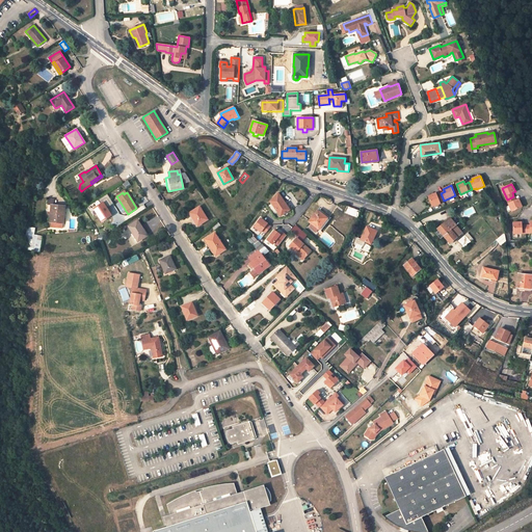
[(278,193),(270,202),(277,212),(271,216),(272,217),(273,217),(275,219),(290,210),(285,203),(278,193)]
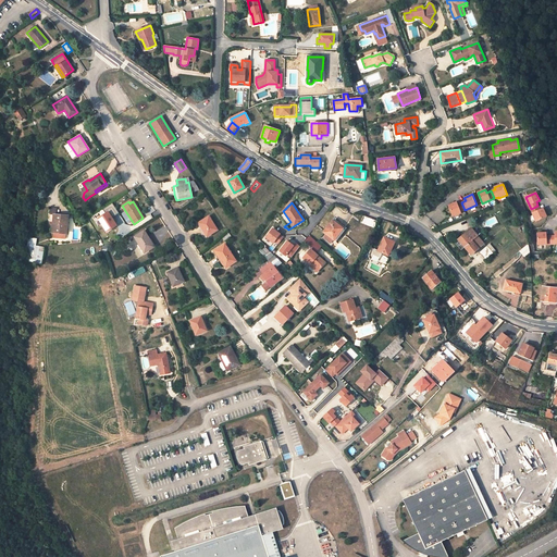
[(460,211),(465,210),(461,202),(457,203),(456,202),(448,206),(453,217),(461,213),(460,211)]
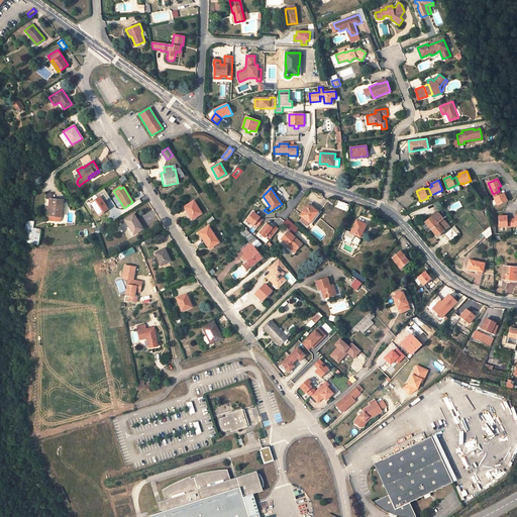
[(95,194),(98,198),(91,203),(99,215),(108,209),(104,202),(110,198),(104,189),(95,194)]
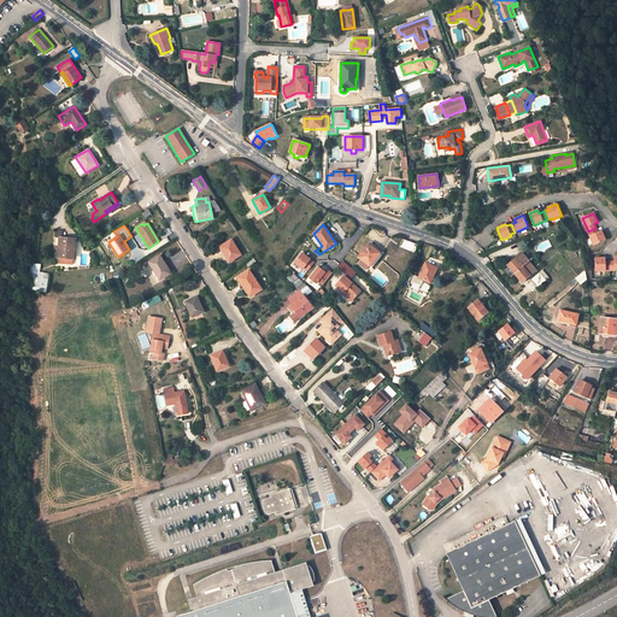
[(588,231),(594,245),(605,240),(601,230),(598,233),(595,228),(588,231)]
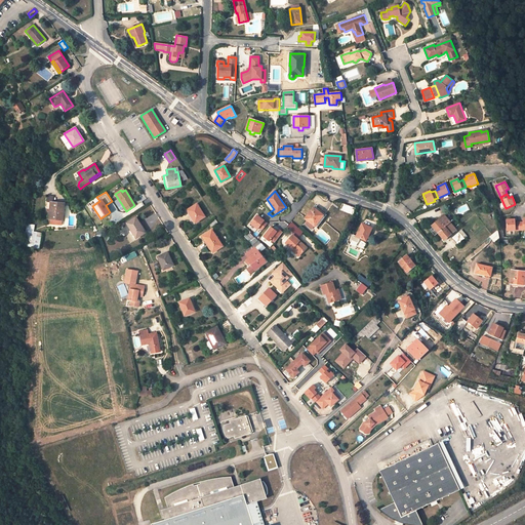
[(47,208),(50,209),(50,218),(62,219),(63,213),(64,203),(47,202),(46,206),(47,206),(47,208)]
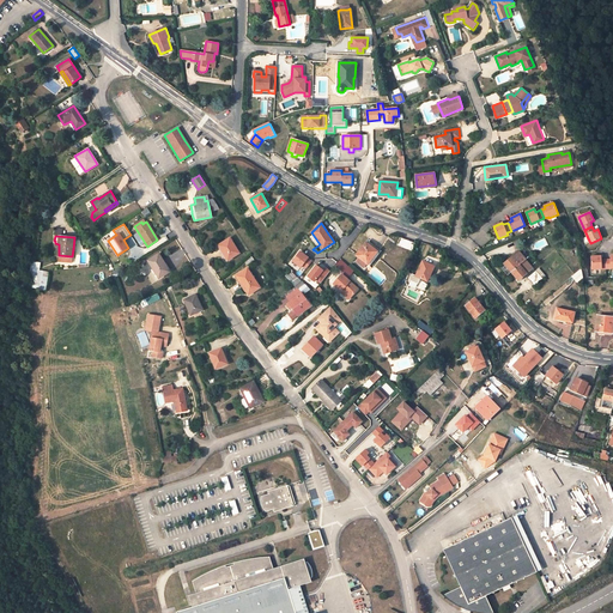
[(229,238),(218,246),(228,260),(238,253),(229,238)]
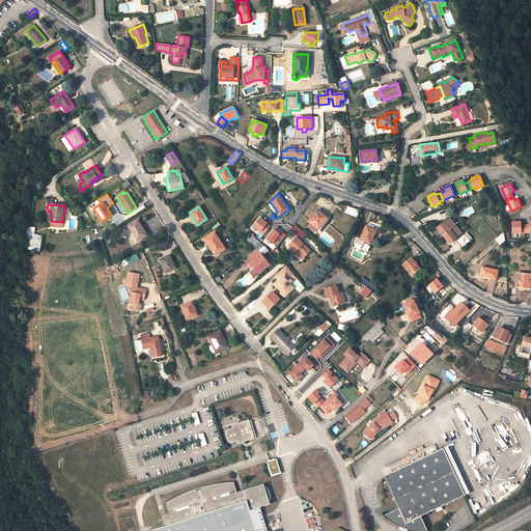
[(359,211),(347,206),(345,214),(357,218),(359,211)]
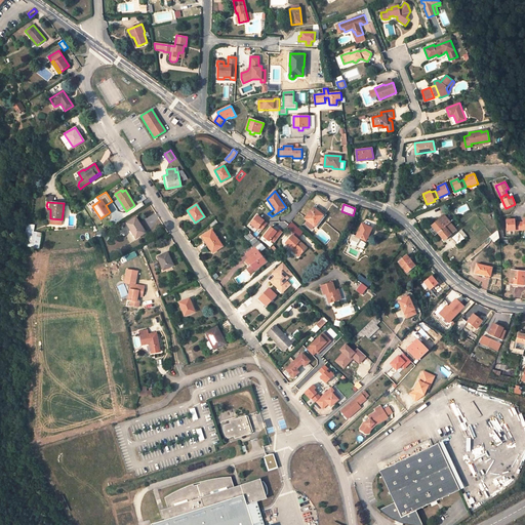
[(315,209),(313,207),(305,218),(307,220),(314,226),(315,227),(315,226),(323,215),(319,212),(320,210),(316,207),(315,209)]
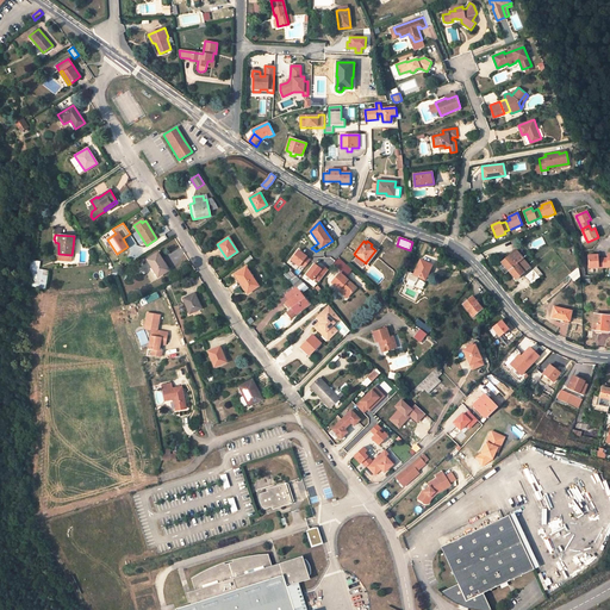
[(371,247),(375,250),(366,262),(368,265),(379,250),(372,244),(371,247)]
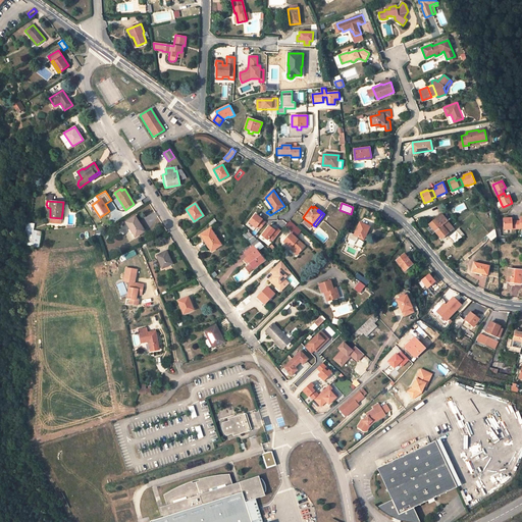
[(256,214),(249,223),(256,228),(257,226),(261,229),(265,222),(262,220),(263,219),(256,214)]
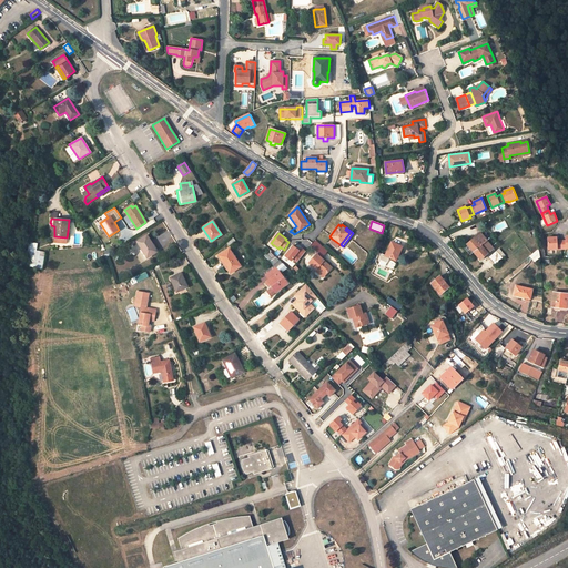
[(479,233),(464,247),(470,255),(474,252),(480,260),(494,249),(486,241),(490,239),(485,233),(483,234),(482,234),(479,233)]
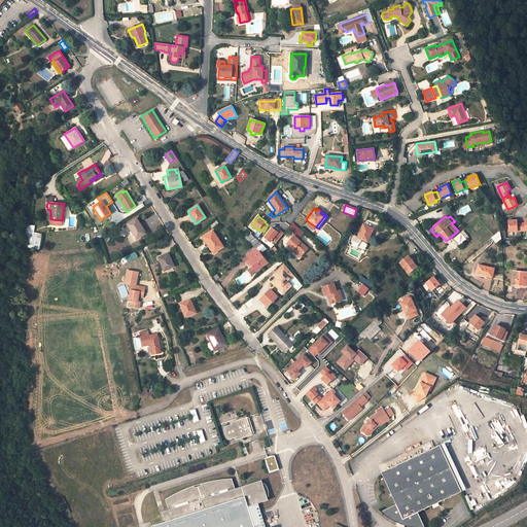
[(136,218),(127,223),(136,239),(146,234),(136,218)]
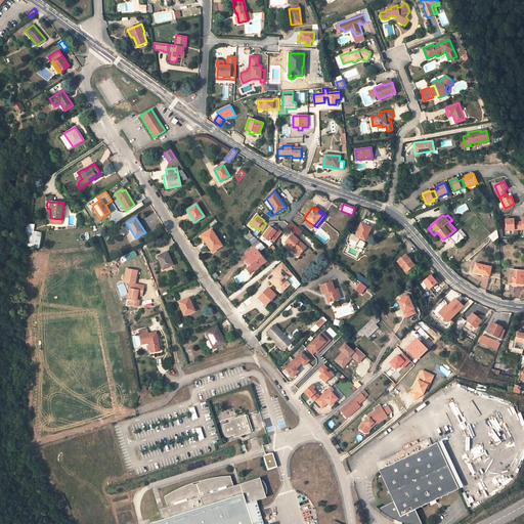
[(506,219),(506,230),(518,229),(518,222),(514,222),(514,219),(506,219)]
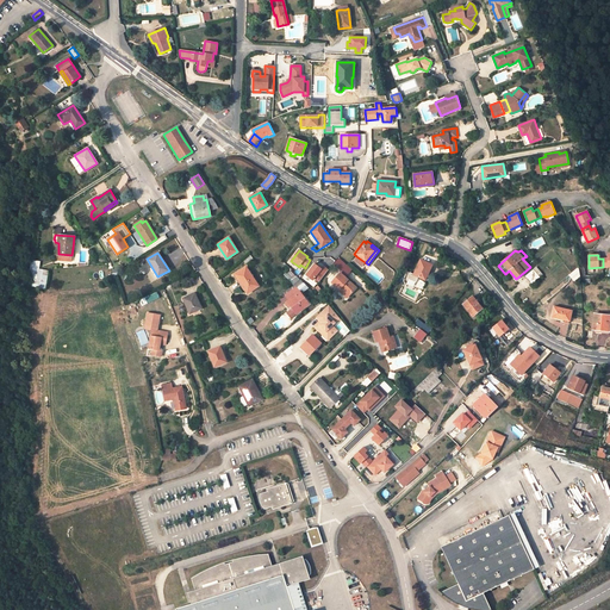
[(356,256),(354,260),(362,266),(365,262),(356,256)]
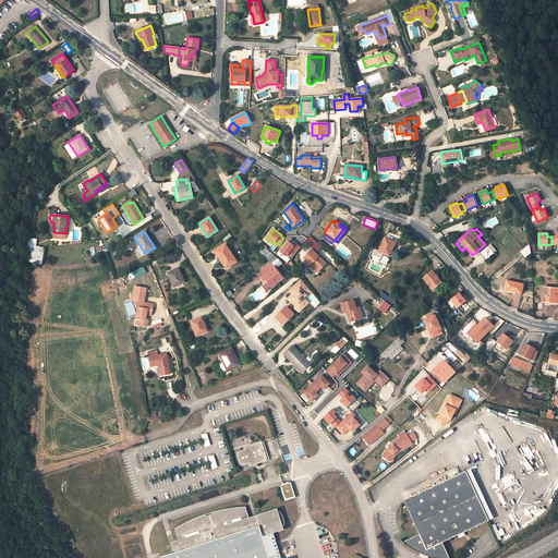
[(320,246),(311,238),(306,242),(316,252),(320,246)]
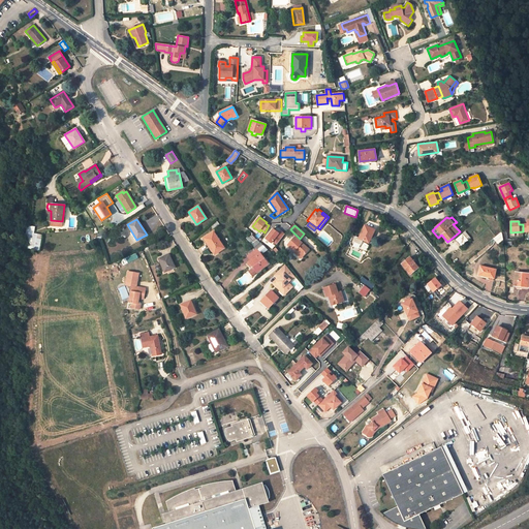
[(374,230),(364,225),(359,238),(363,240),(369,243),(374,230)]
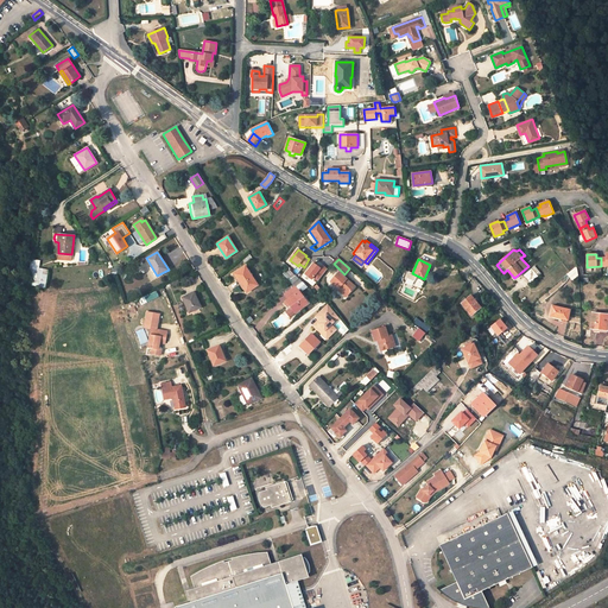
[(314,263),(304,274),(311,279),(314,277),(318,280),(327,268),(322,265),(320,267),(314,263)]
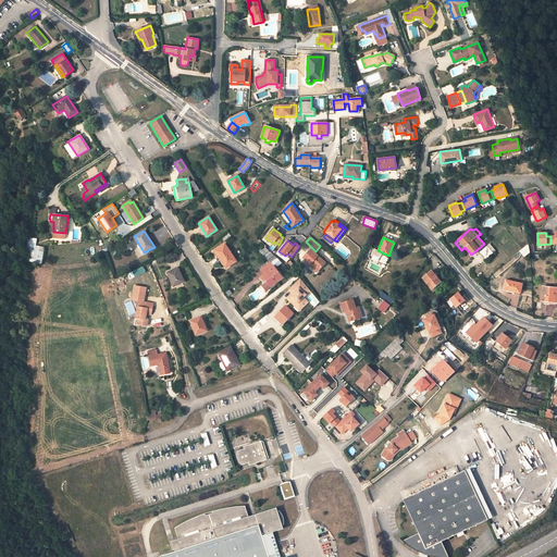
[(224,244),(214,250),(220,259),(219,260),(220,262),(221,261),(225,267),(225,268),(236,261),(224,244)]
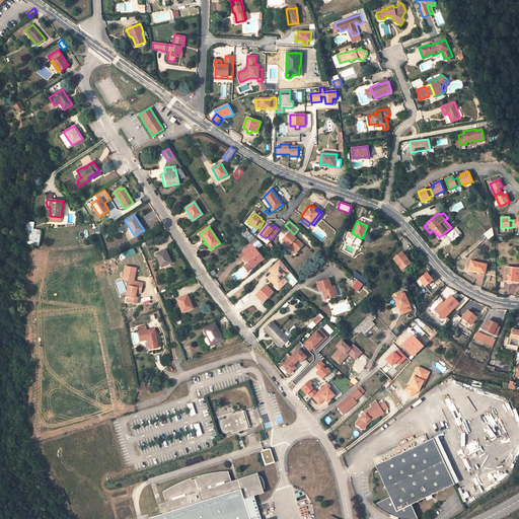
[(492,227),(485,233),(487,236),(487,237),(488,239),(494,234),(492,227)]
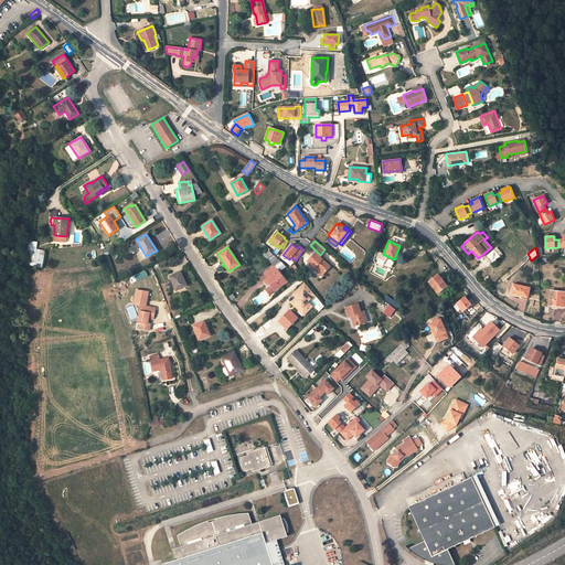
[(500,256),(493,249),(486,256),(492,263),(500,256)]
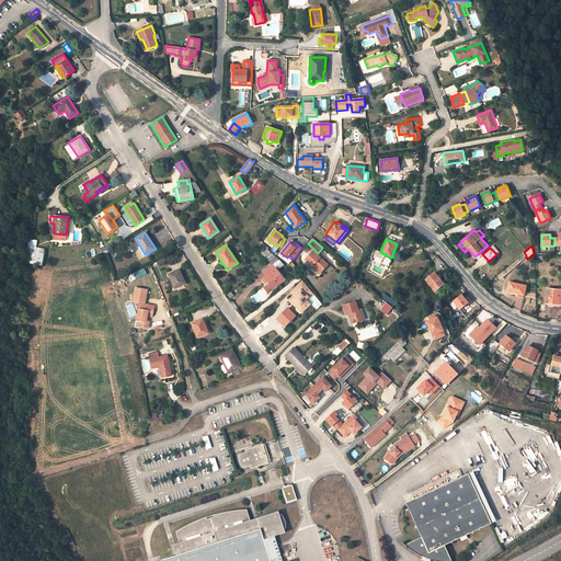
[(267,250),(263,254),(270,261),(275,258),(267,250)]
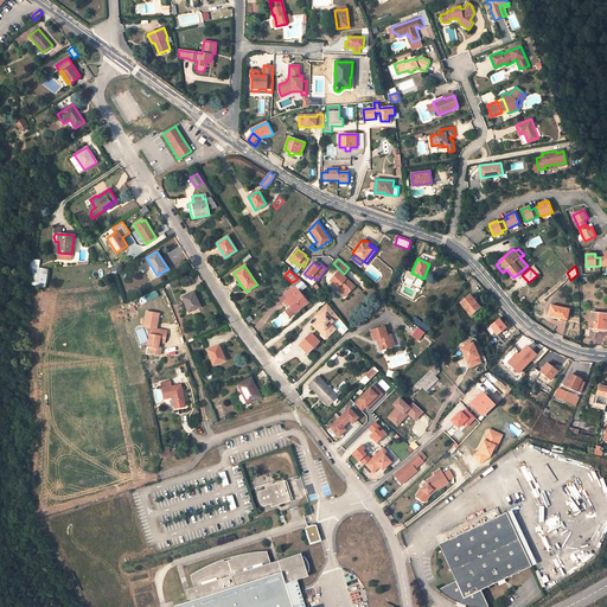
[(338,272),(330,281),(338,288),(346,295),(355,286),(338,272)]
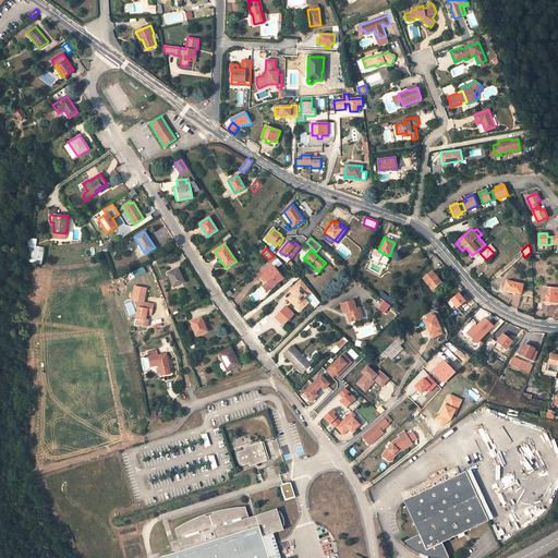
[(269,261),(259,268),(264,275),(263,276),(270,287),(282,278),(273,265),(274,264),(278,261),(275,257),(269,261)]
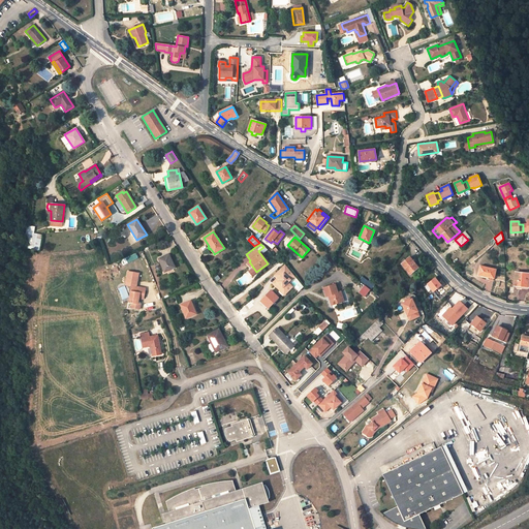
[(127,257),(129,262),(138,258),(136,253),(127,257)]
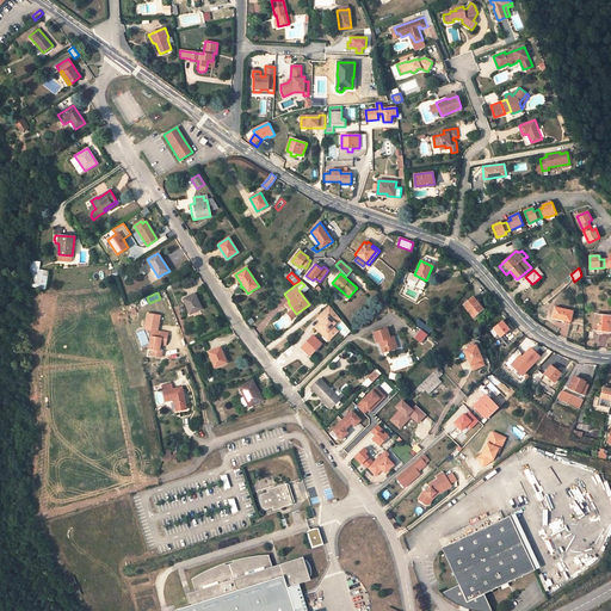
[(195,294),(183,298),(190,314),(202,309),(195,294)]
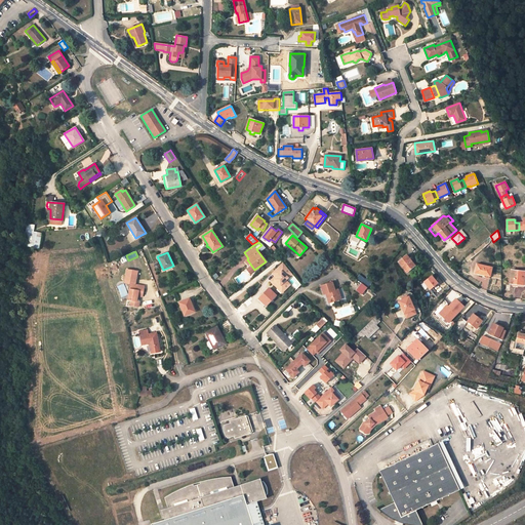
[(406,255),(398,261),(405,271),(406,273),(413,267),(409,261),(410,260),(409,258),(406,255)]
